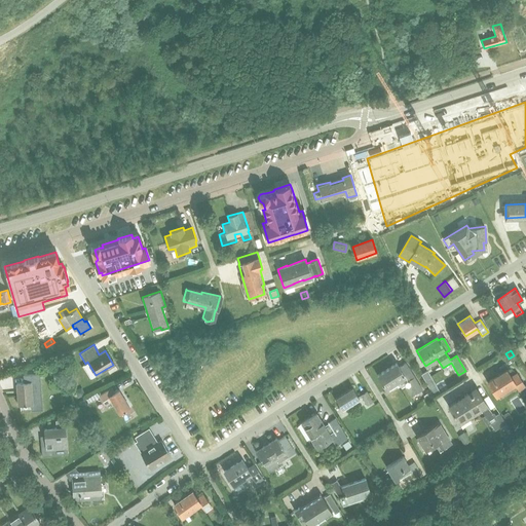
[(410,396),(421,389),(404,363),(399,367),(396,363),(376,375),(385,389),(402,378),(404,381),(402,382),(410,396)]
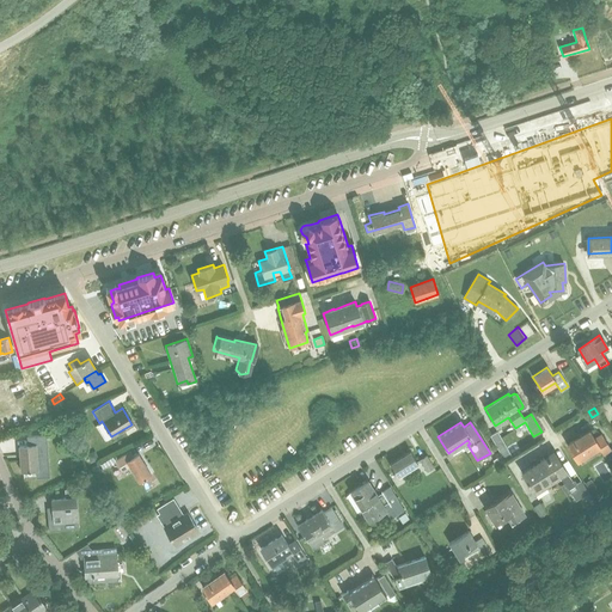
[(611,448),(610,450),(600,435),(594,439),(589,430),(567,444),(575,458),(597,445),(605,460),(611,456),(611,448)]
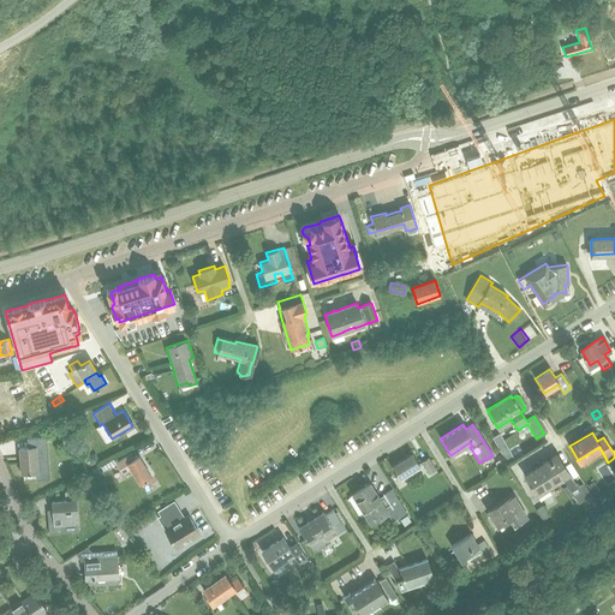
[(499,434),(491,437),(507,463),(523,453),(518,445),(508,449),(499,434)]
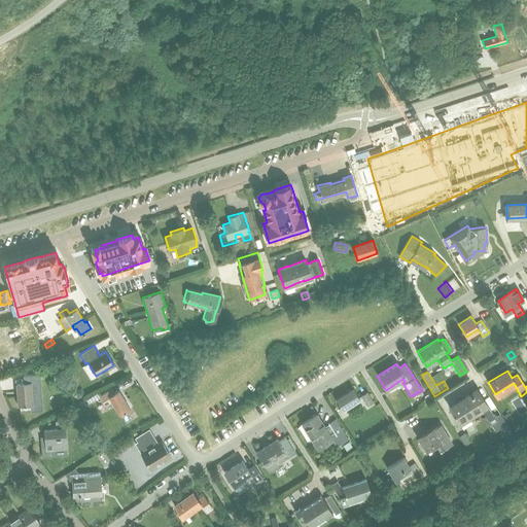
[(24,383),(16,384),(18,384),(19,406),(18,406),(18,407),(24,406),(25,407),(26,407),(26,406),(41,405),(40,391),(38,391),(36,375),(30,375),(23,376),(24,383)]
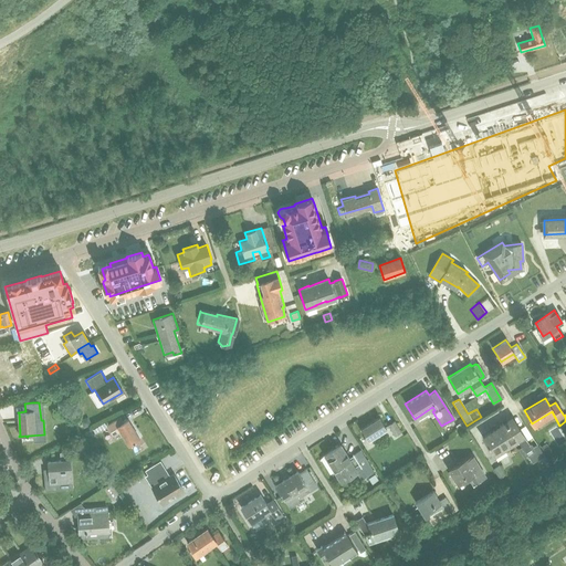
[(87,416),(80,420),(84,428),(92,423),(87,416)]
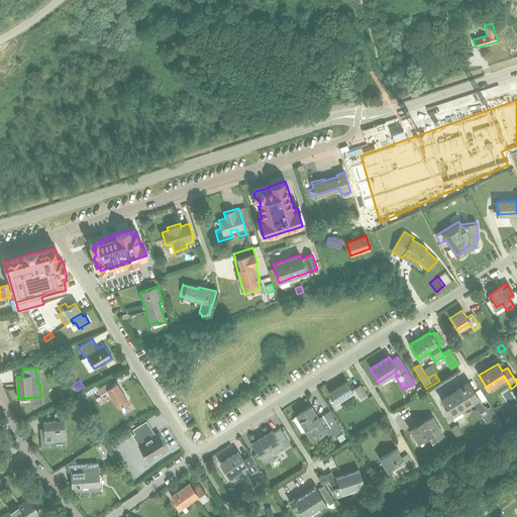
[(116,406),(126,400),(115,383),(111,386),(108,381),(96,388),(97,389),(102,397),(108,393),(116,406)]
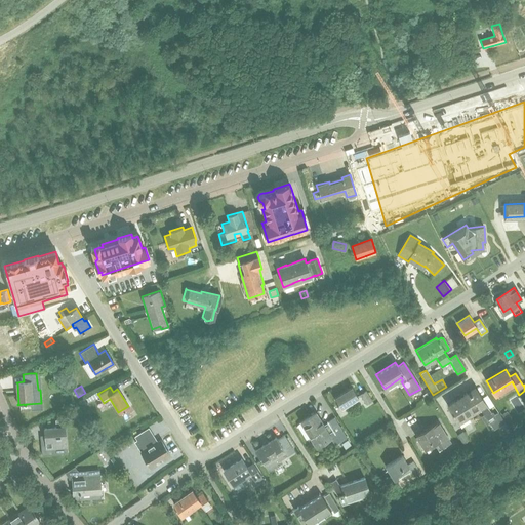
[(340,408),(358,397),(351,387),(333,398),(340,408)]
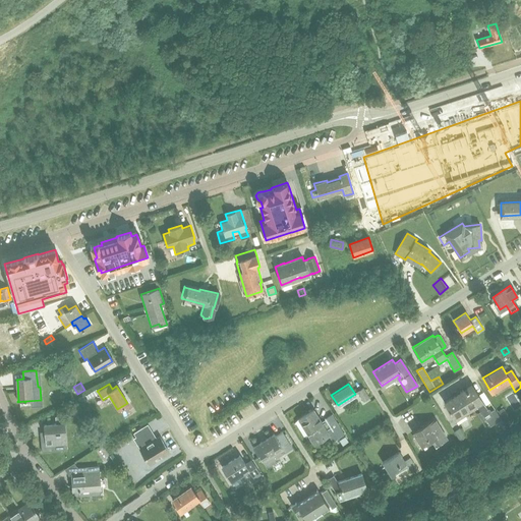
[(471,386),(444,403),(457,424),(465,419),(461,411),(474,403),(480,413),(481,413),(483,416),(489,426),(501,419),(494,409),(488,412),(472,387),(471,386)]
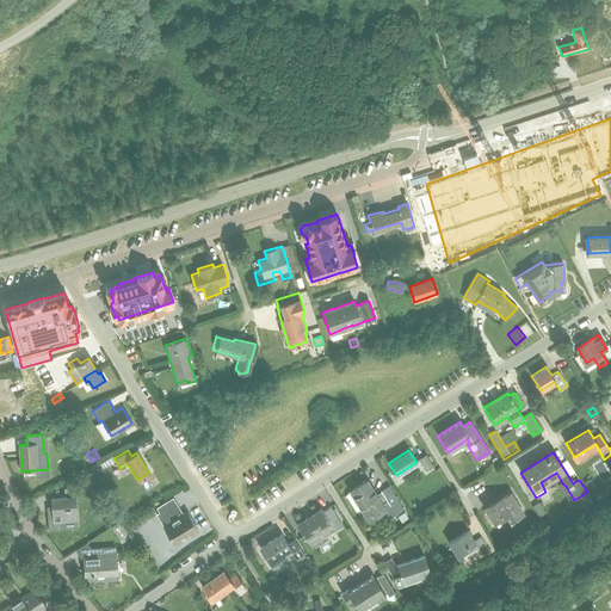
[(111,455),(99,462),(102,467),(115,460),(113,458),(111,455)]
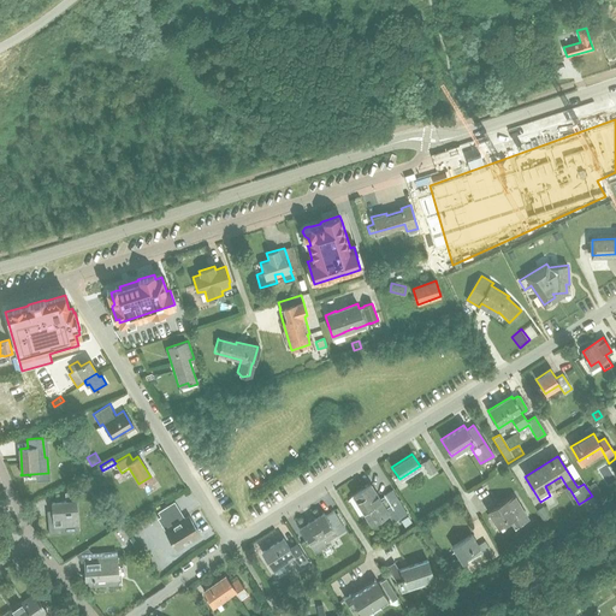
[(428,474),(436,469),(430,458),(422,462),(428,474)]
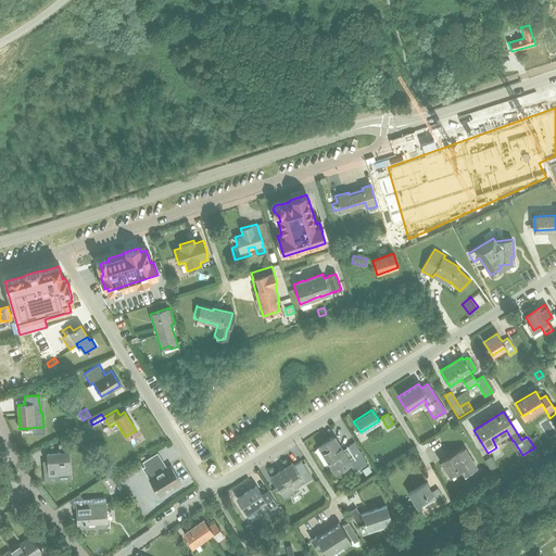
[(85,436),(79,440),(84,446),(89,442),(85,436)]
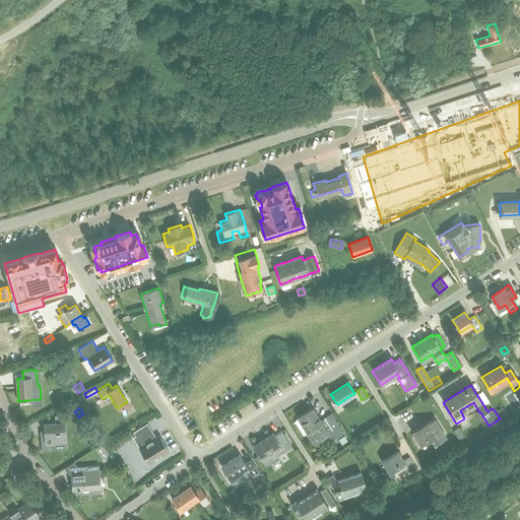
[(502,407),(496,411),(501,418),(507,414),(502,407)]
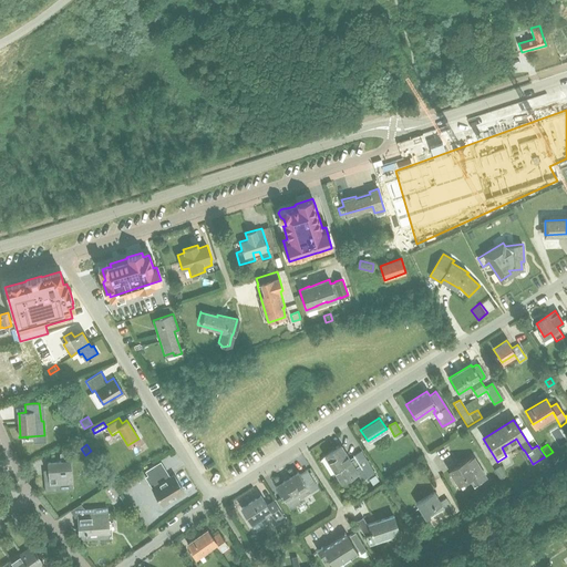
[(325,456),(320,459),(330,475),(334,473),(341,483),(358,473),(354,467),(358,465),(366,477),(373,473),(360,451),(349,459),(343,450),(340,445),(323,455),(325,456)]
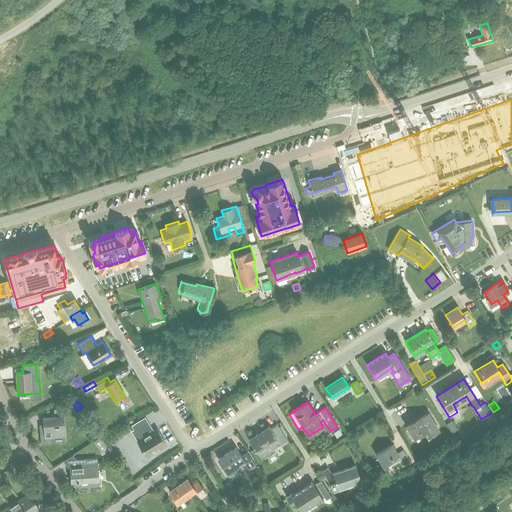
[(427,412),(406,424),(414,438),(425,431),(426,430),(426,431),(425,432),(423,434),(427,440),(429,438),(428,436),(438,431),(427,412)]
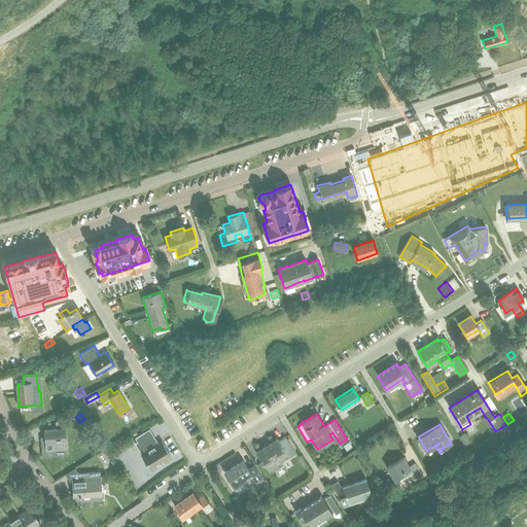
[(44,438),(41,438),(42,457),(53,456),(51,450),(67,449),(65,427),(44,429),(44,438)]
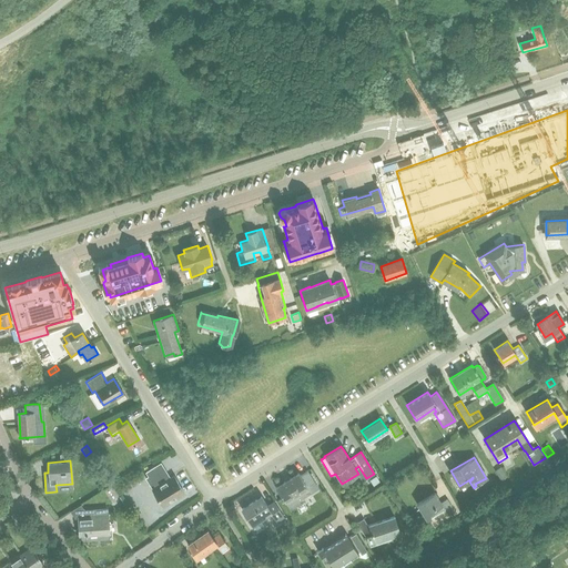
[(151,489),(158,499),(161,506),(182,493),(172,476),(169,478),(159,463),(144,472),(148,477),(145,479),(151,489)]
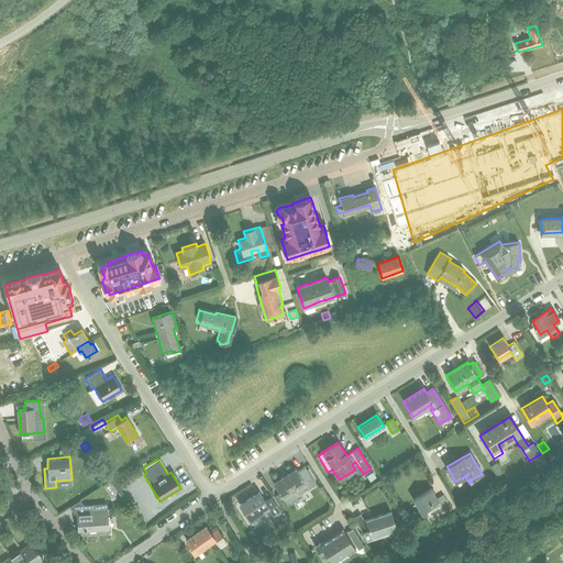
[(496,462),(490,466),(496,476),(503,472),(496,462)]
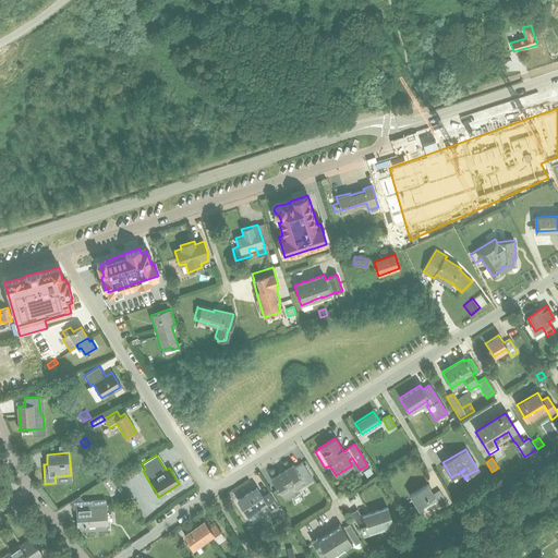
[(292,464),(270,478),(284,501),(299,493),(298,489),(312,480),(301,462),(294,466),(292,464)]
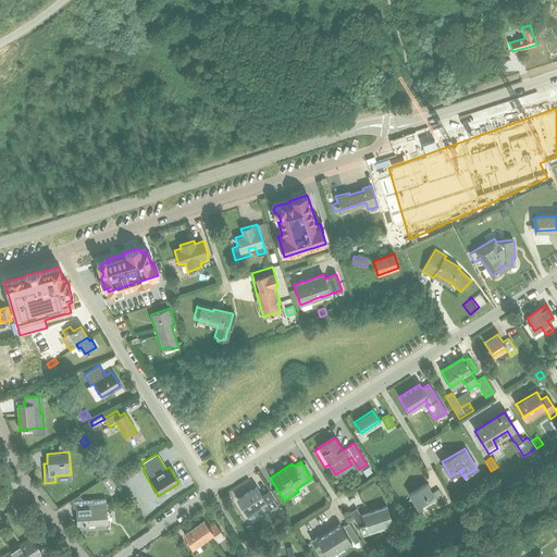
[(368,467),(362,470),(366,475),(371,472),(368,467)]
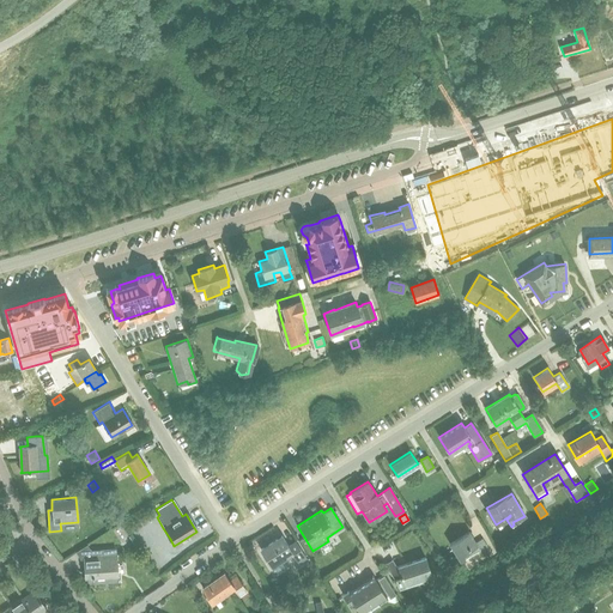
[(481,556),(489,551),(481,539),(475,542),(468,532),(449,544),(460,560),(478,550),(481,556)]
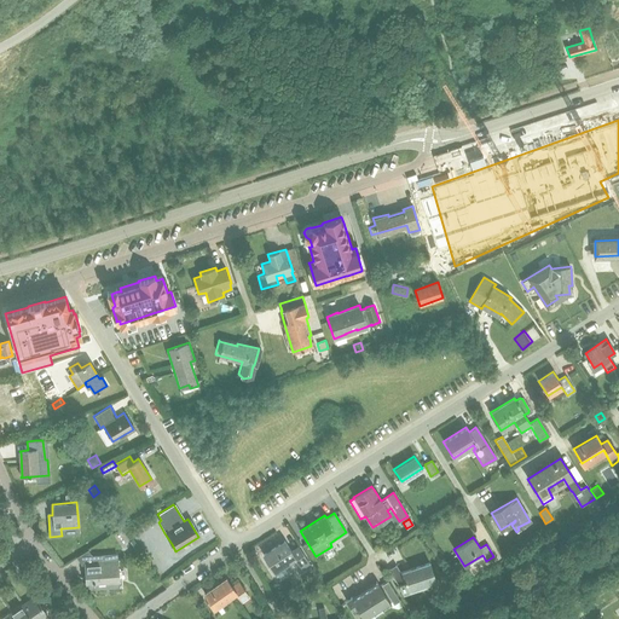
[(285,539),(262,554),(275,572),(295,559),(301,568),(308,563),(298,547),(291,550),(285,539)]
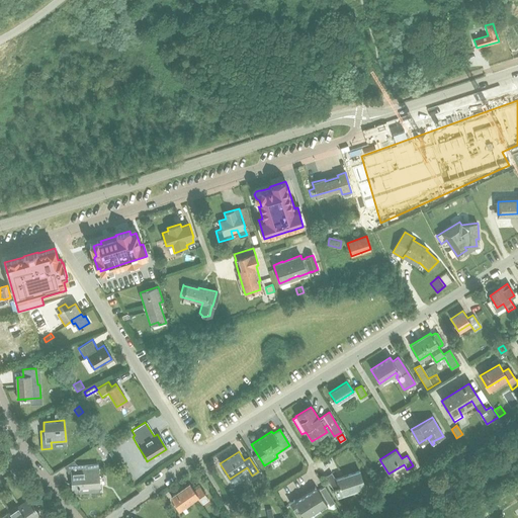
[(71,472),(72,488),(98,486),(96,464),(77,465),(74,460),(64,465),(68,472),(71,472)]
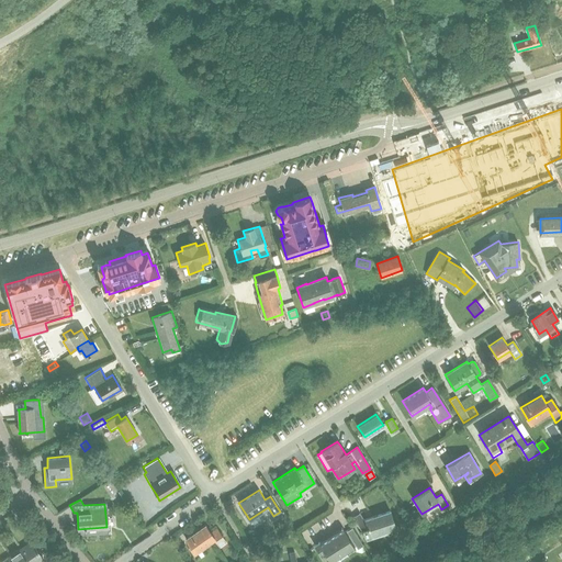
[(383,531),(395,528),(390,510),(364,519),(363,519),(359,513),(352,517),(361,531),(368,529),(370,536),(383,531)]
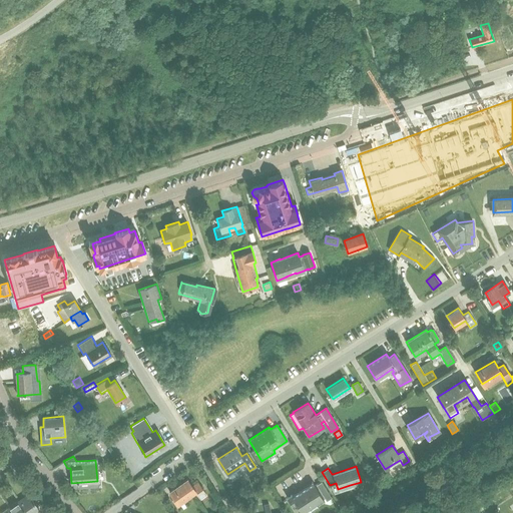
[(199,498),(204,494),(196,482),(191,486),(186,480),(168,492),(177,504),(194,491),(199,498)]
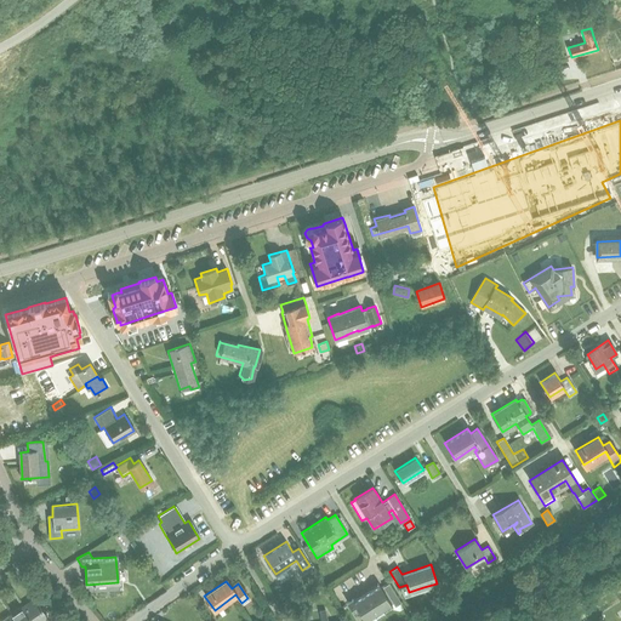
[(400,603),(388,584),(383,587),(394,605),(400,603)]
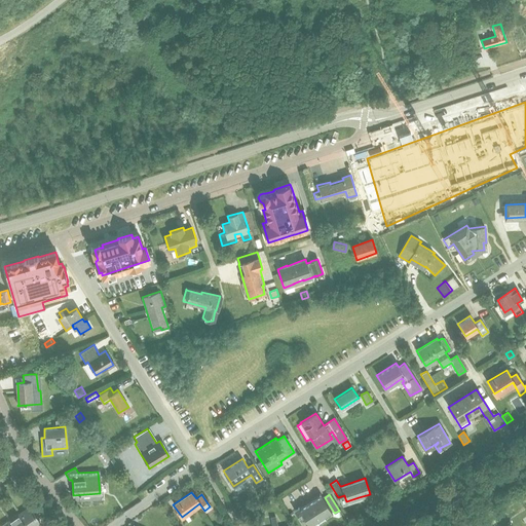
[(324,519),(332,514),(321,496),(318,498),(316,499),(312,501),(310,503),(308,504),(305,506),(304,508),(302,509),(300,510),(299,508),(296,509),(294,510),(304,525),(312,525),(316,524),(324,519)]
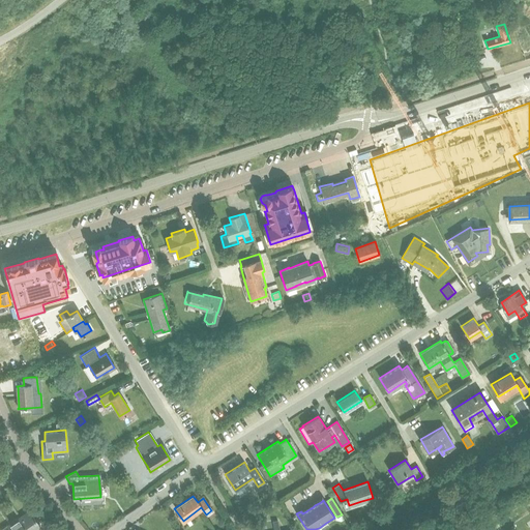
[(30,510),(20,518),(26,527),(25,528),(26,529),(35,529),(40,527),(30,510)]
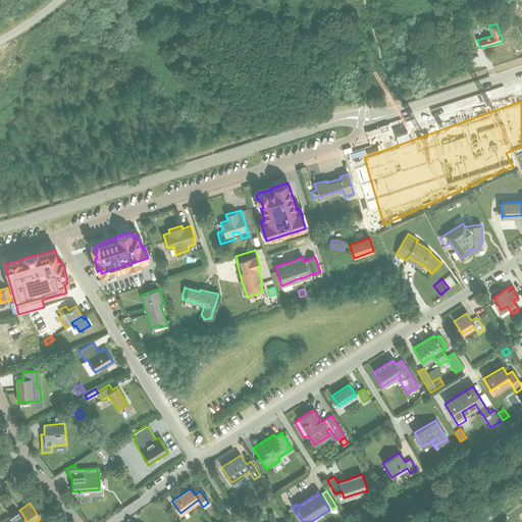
[(19,510),(8,517),(10,521),(25,521),(24,520),(25,519),(19,510)]
